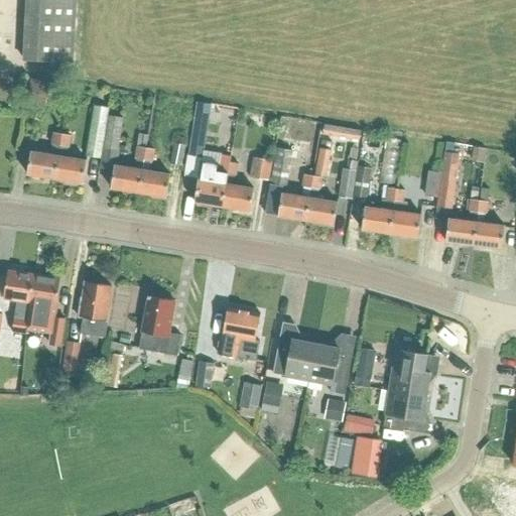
[(76,0),(27,0),(24,74),(49,75),(49,60),(73,62),(76,0)]
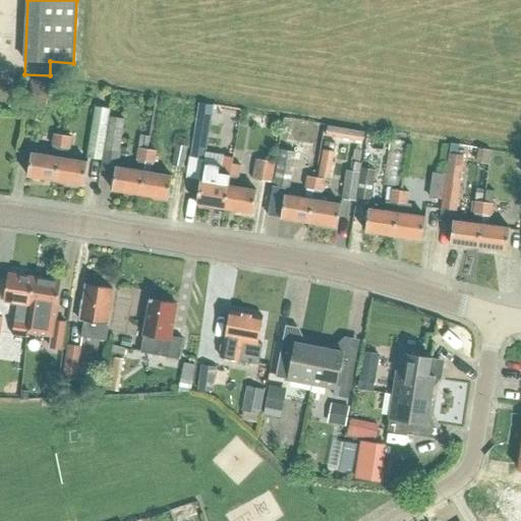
[(66,85),(50,83),(30,80),(27,96),(47,98),(48,94),(64,97),(66,85)]
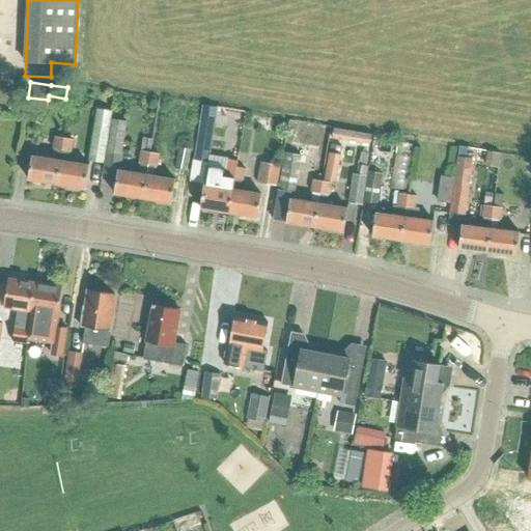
[(202,104),(193,160),(207,162),(210,163),(218,107),(202,104)]
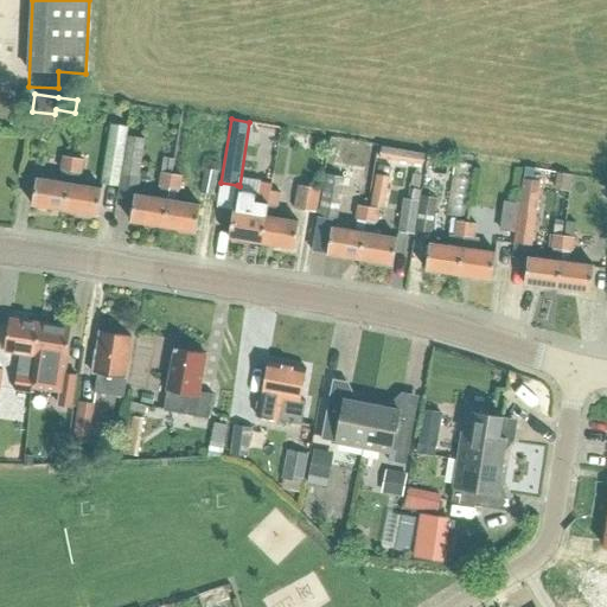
[(119,186),(122,161),(128,126),(121,125),(110,123),(102,184),(106,184),(119,186)]
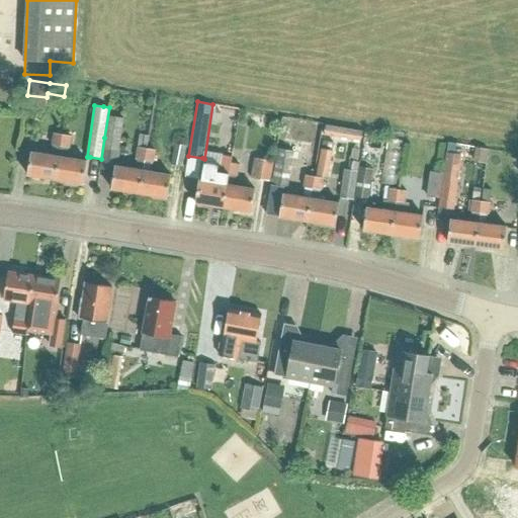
[(100,169),(113,171),(114,165),(116,165),(124,118),(108,116),(100,169)]
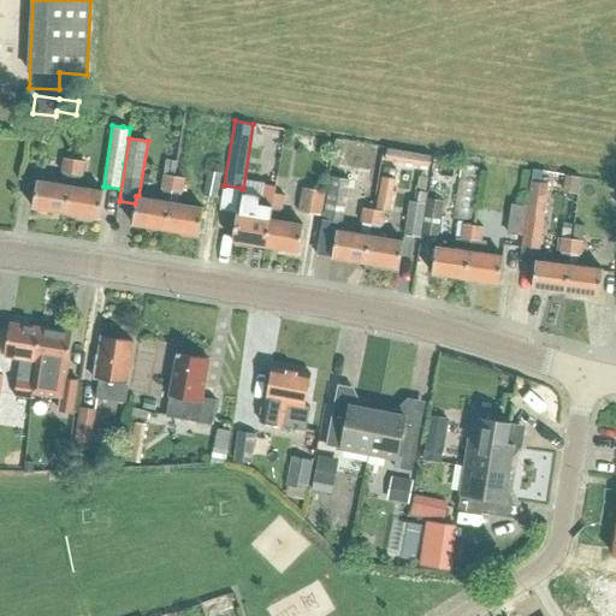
[(432,155),(388,148),(385,160),(430,167),(432,155)]
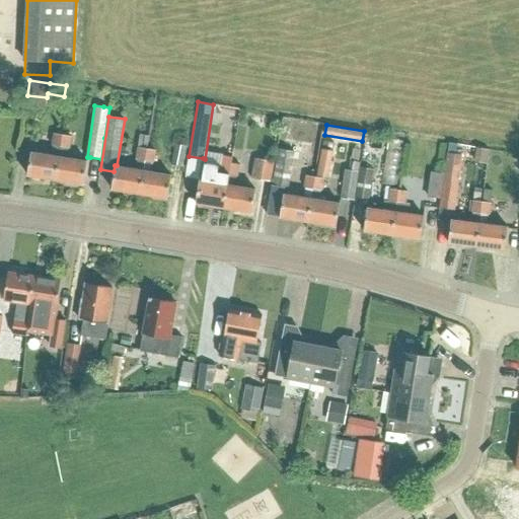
[(53,145),(52,155),(30,151),(26,174),(55,178),(62,134),(54,133),(52,145),(53,145)]
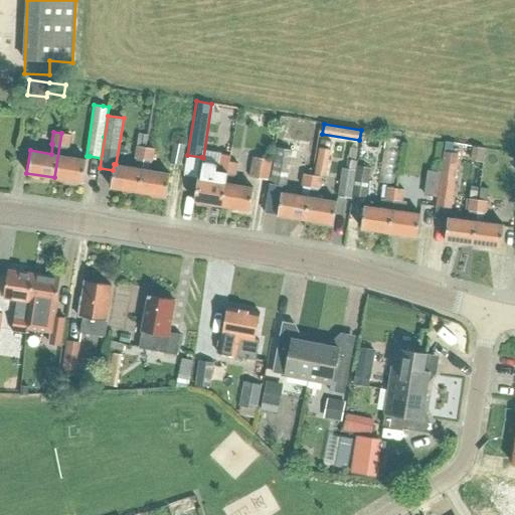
[(66,156),(68,147),(69,147),(71,135),(61,133),(54,177),(82,182),(86,159),(66,156)]
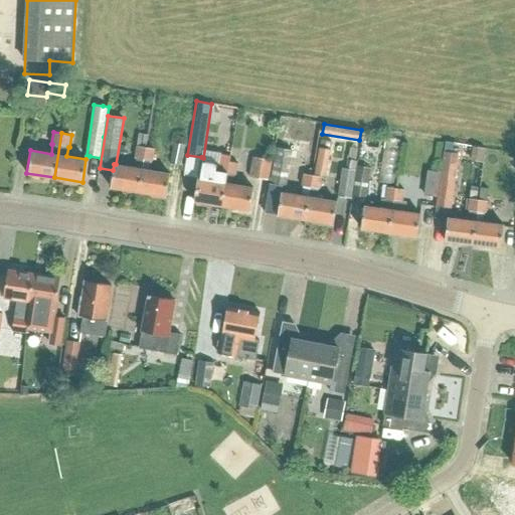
[(134,167),(116,164),(114,164),(113,170),(110,186),(138,191),(145,147),(147,148),(148,135),(138,134),(137,146),(135,158),(136,158),(134,167)]
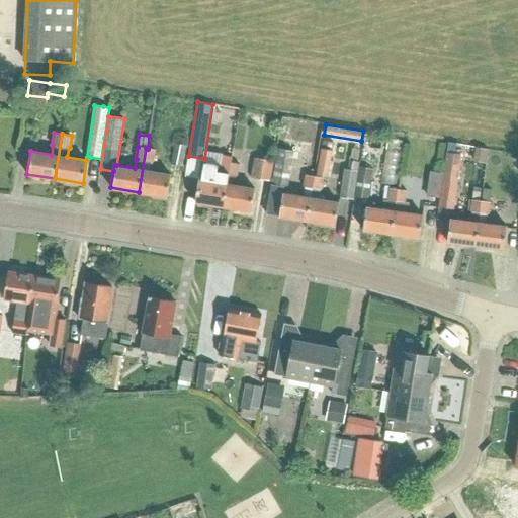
[(319,199),(321,189),(322,189),(324,177),(328,178),(334,150),(332,150),(334,142),(324,140),(323,149),(322,149),(319,164),(318,173),(315,172),(307,221),(335,226),(338,202),(319,199)]
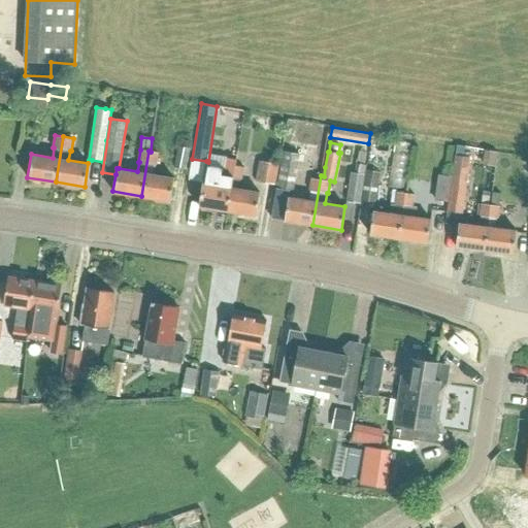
[(155,174),(156,165),(157,165),(159,153),(151,152),(149,151),(141,196),(169,201),(173,177),(155,174)]
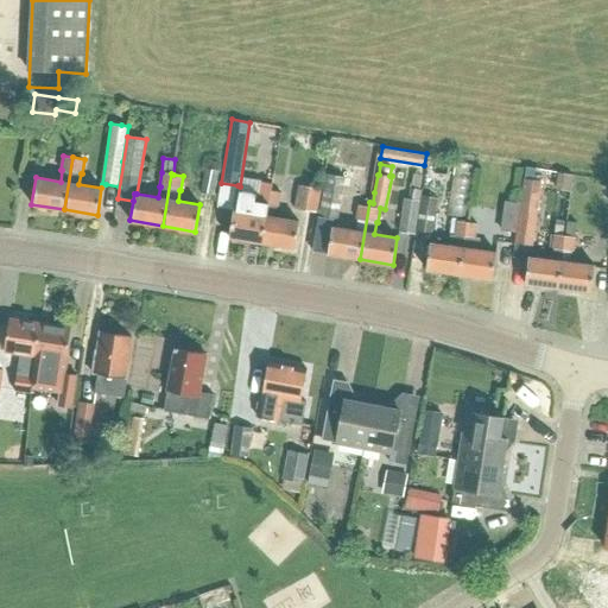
[(327,173),(321,214),(335,215),(339,191),(343,192),(346,177),(327,173)]
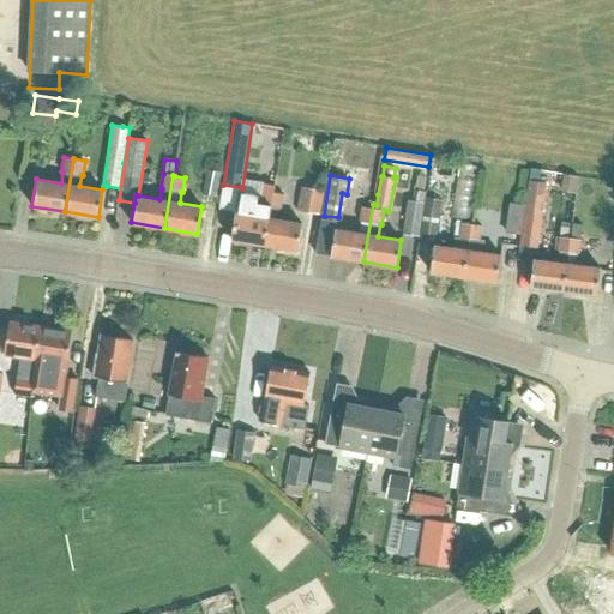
[(420,236),(421,233),(426,203),(425,203),(425,198),(426,192),(423,191),(426,176),(417,175),(415,191),(414,191),(413,200),(409,200),(404,234),(420,236)]
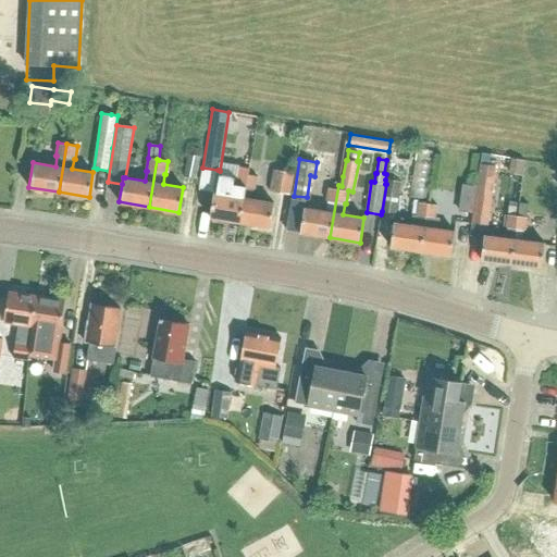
[(220,171),(218,170),(215,182),(213,193),(210,217),(239,222),(247,175),(238,174),(220,171)]
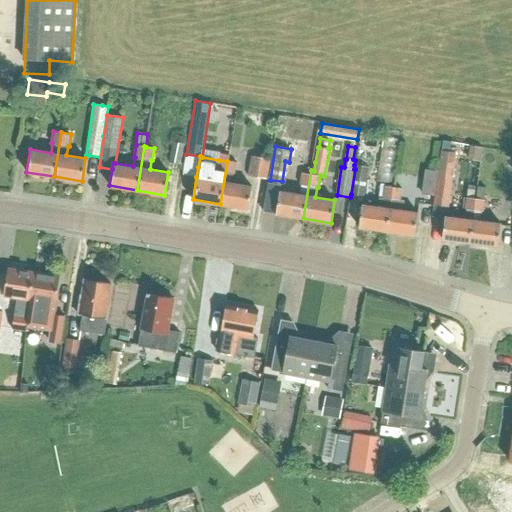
[(249,175),(267,179),(271,159),(252,156),(249,175)]
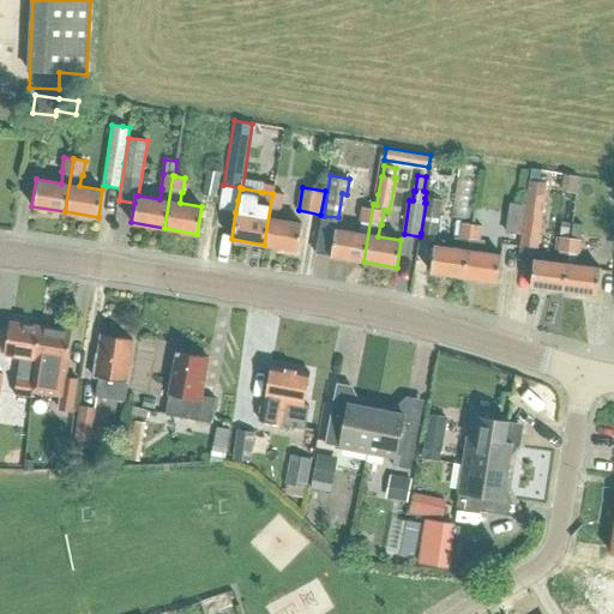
[(548,192),(545,234),(561,236),(566,194),(548,192)]
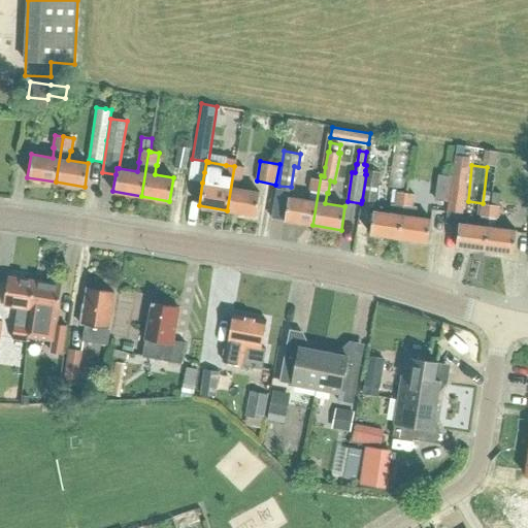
[(240,189),(241,179),(242,179),(244,167),(234,166),(227,210),(255,216),(259,192),(240,189)]
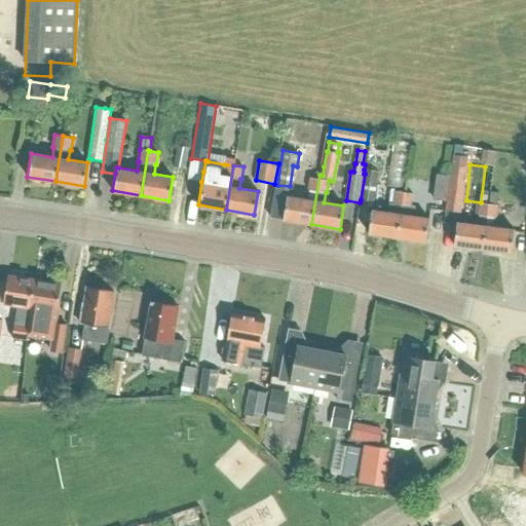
[(378,172),(364,170),(364,174),(365,174),(361,199),(374,202),(378,172)]
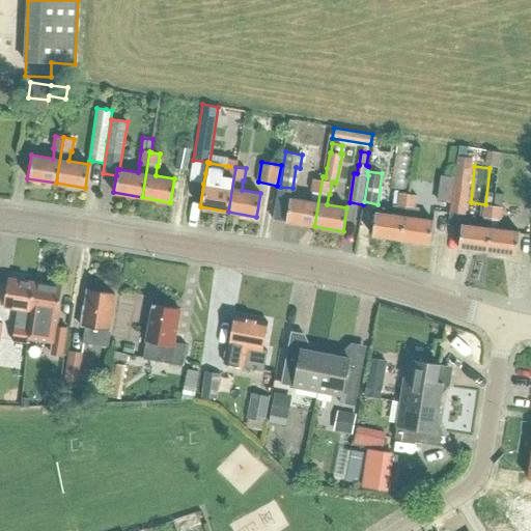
[(313,192),(311,201),(289,198),(285,221),(314,226),(323,176),(313,175),(311,191),(313,192)]
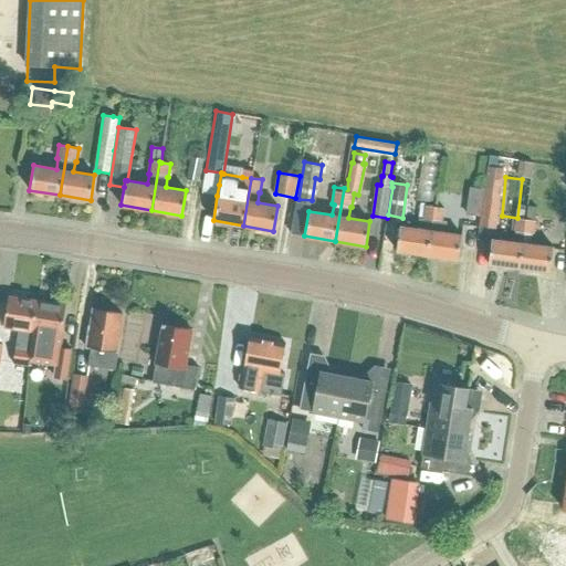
[(469,187),(465,213),(479,216),(482,188),(469,187)]
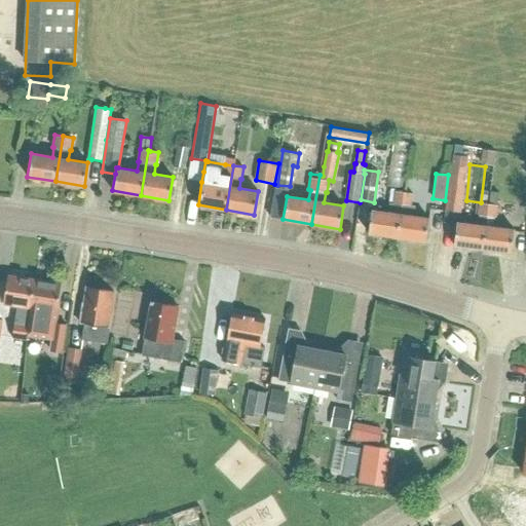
[(412,205),(413,194),(414,189),(415,181),(406,180),(405,192),(403,192),(397,237),(425,241),(428,219),(414,217),(416,207),(412,205)]
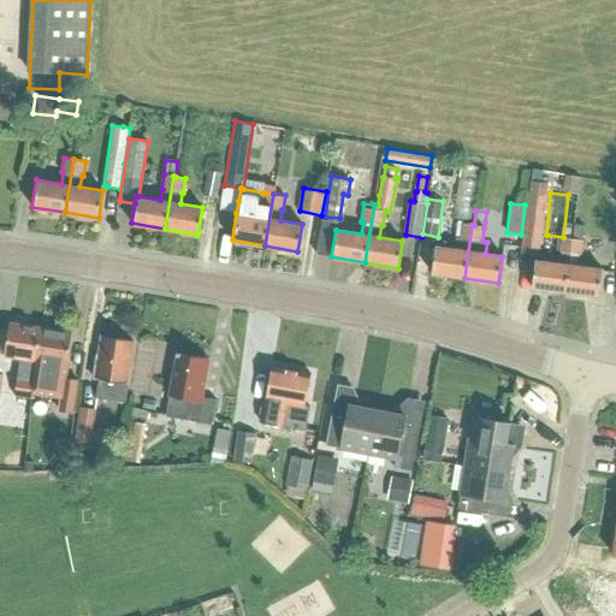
[(527,214),(522,248),(539,249),(544,218),(527,214)]
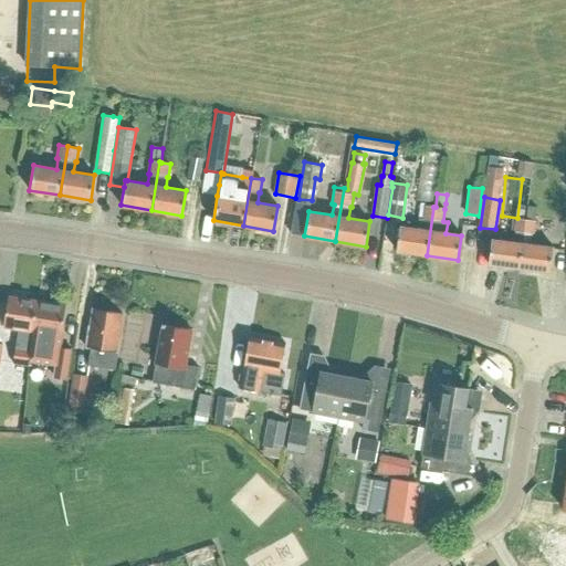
[(396,251),(427,255),(433,207),(425,206),(423,218),(419,218),(418,229),(399,227),(396,251)]
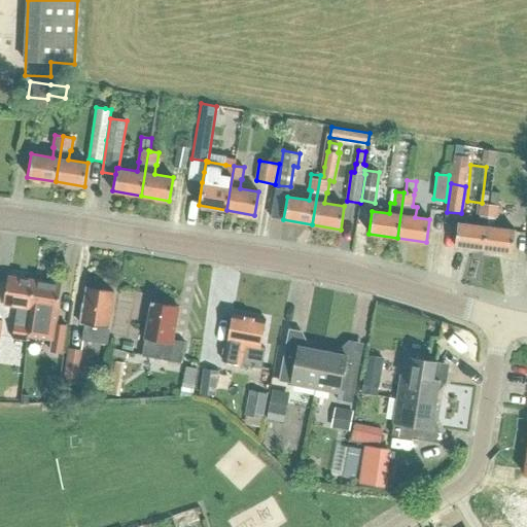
[(481,216),(480,225),(457,223),(454,246),(483,249),(490,205),(480,203),(479,215),(481,216)]
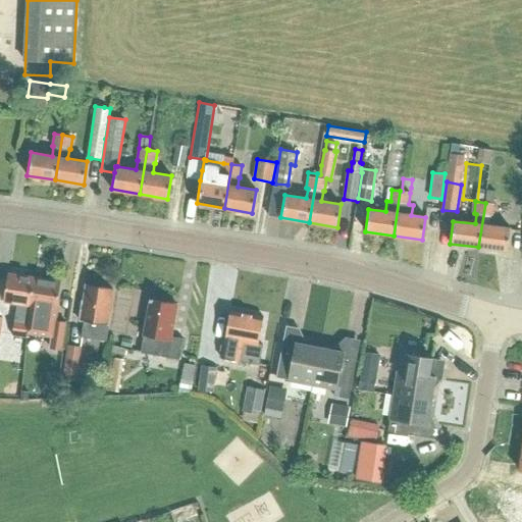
[(490,225),(491,215),(492,215),(494,204),(485,203),(478,247),(507,251),(510,227),(490,225)]
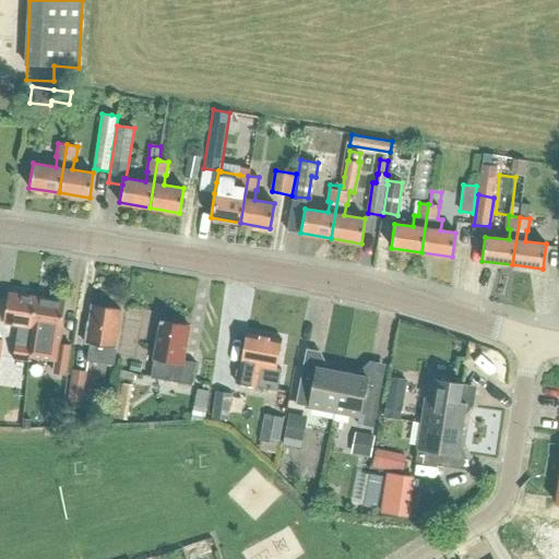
[(27,361),(28,357),(37,296),(9,292),(4,323),(22,326),(16,359),(27,361)]
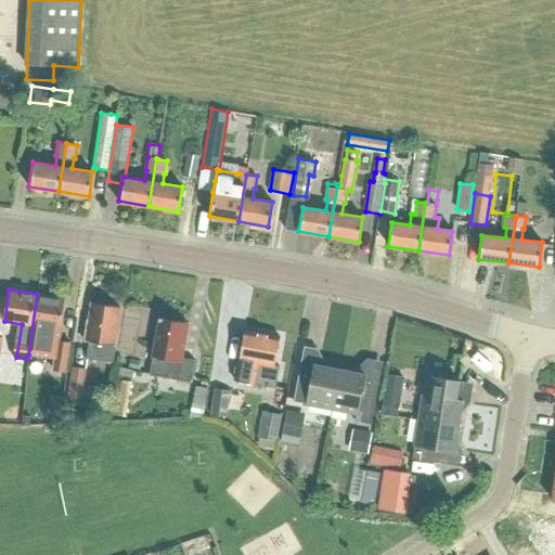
[(37,294),(28,355),(53,358),(51,370),(66,372),(69,346),(57,345),(60,330),(64,298),(37,294)]
